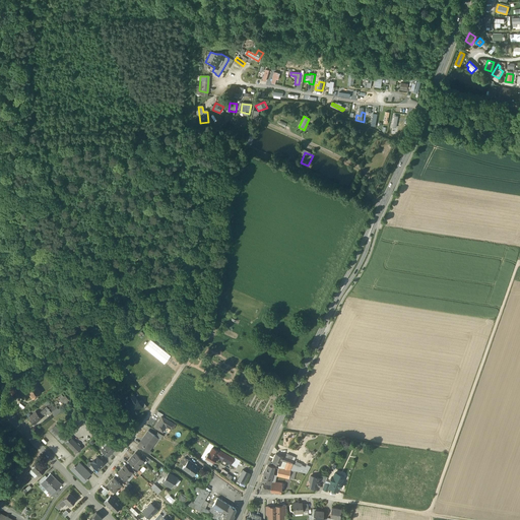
[(41,394),(37,387),(36,388),(33,384),(26,389),(29,393),(28,393),(31,398),(34,397),(35,398),(41,394)]
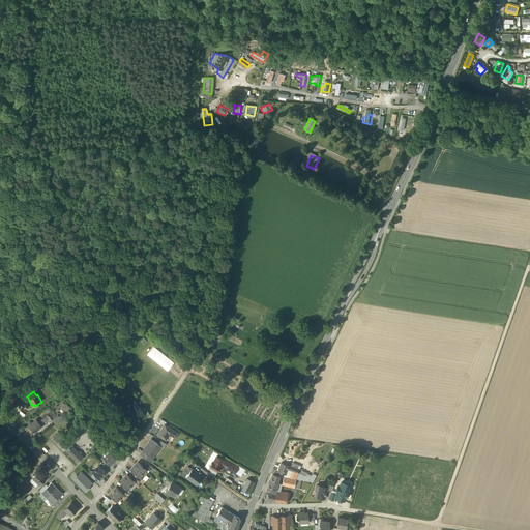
[(136,402),(130,406),(134,410),(127,414),(130,419),(134,422),(137,420),(138,420),(142,418),(141,417),(145,414),(142,410),(136,402)]
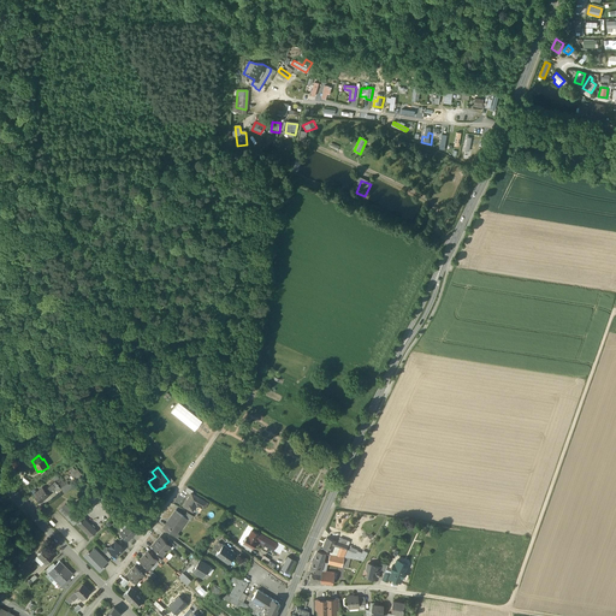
[(65,484),(60,478),(55,481),(60,486),(60,487),(65,492),(72,487),(71,484),(69,485),(67,483),(65,484)]
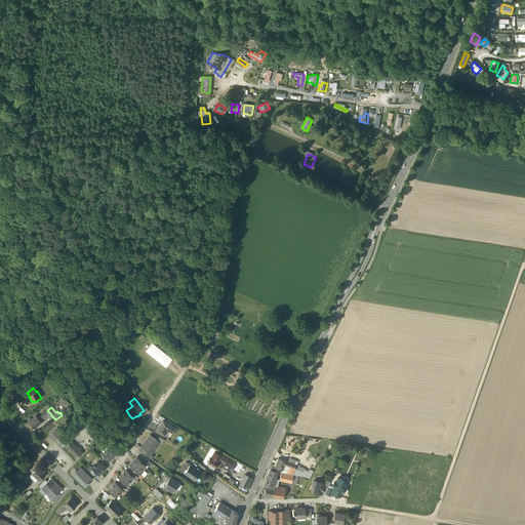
[(47,410),(41,414),(43,417),(44,416),(46,419),(51,415),(51,414),(47,410)]
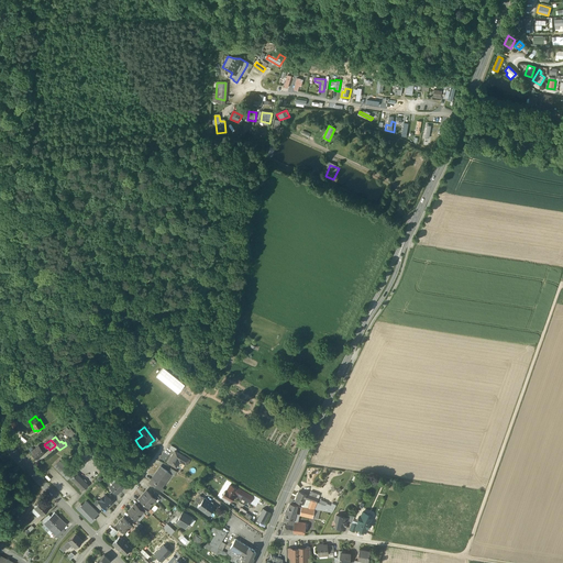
[(39,445),(31,452),(34,455),(33,456),(36,459),(37,459),(45,452),(39,445)]
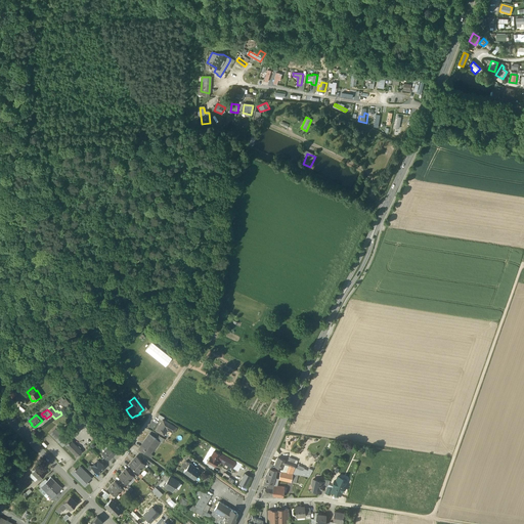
[(163,420),(162,420),(156,431),(164,435),(167,429),(173,433),(176,428),(163,420)]
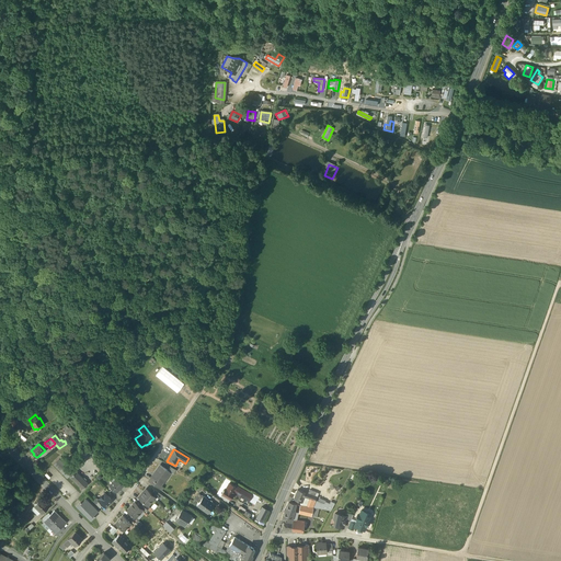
[(76,471),(61,456),(54,464),(67,478),(69,476),(70,477),(82,489),(88,483),(76,471)]
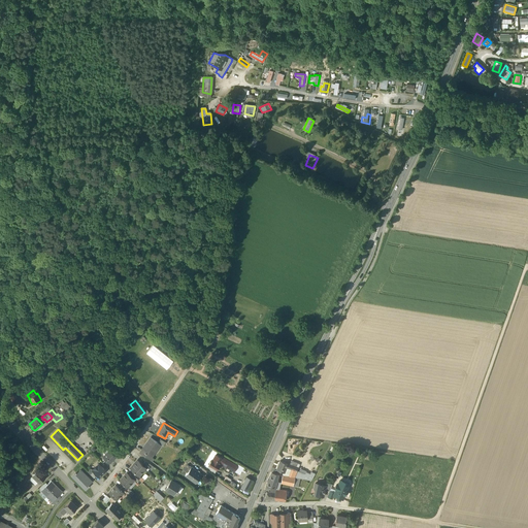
[(151,437),(141,450),(145,453),(151,456),(152,457),(160,444),(159,444),(160,443),(158,442),(151,437)]
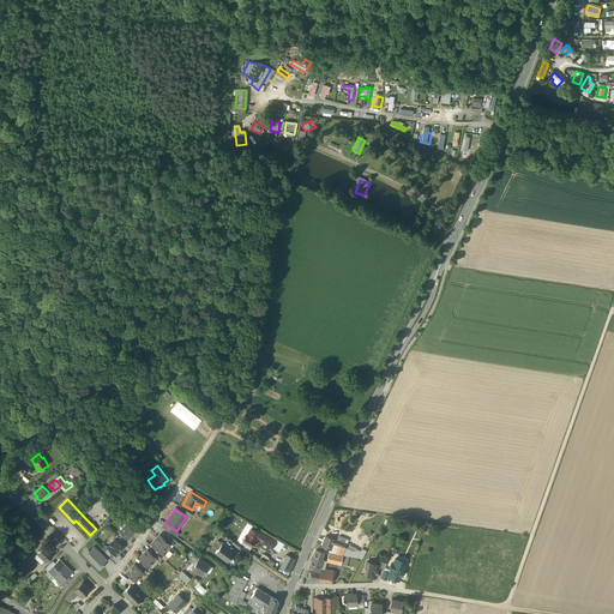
[(136,527),(128,518),(126,521),(128,523),(133,529),(136,527)]
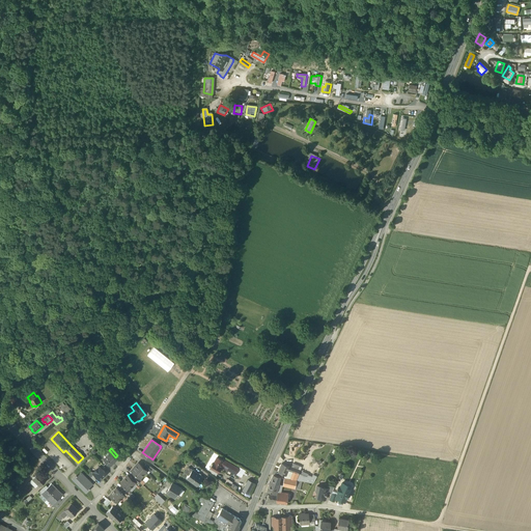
[(111,452),(104,459),(110,466),(116,459),(115,457),(111,452)]
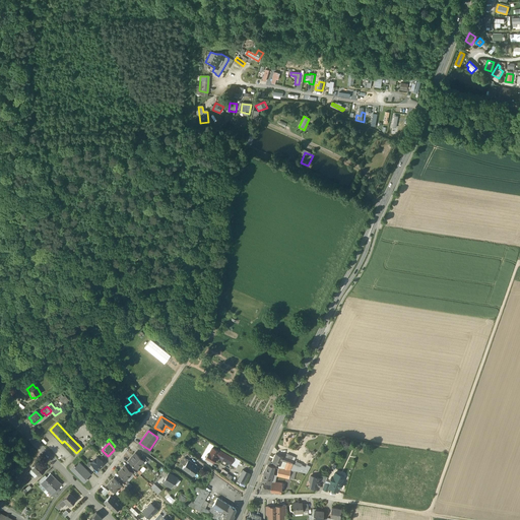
[(148,449),(143,446),(141,448),(149,454),(151,451),(149,450),(148,449)]
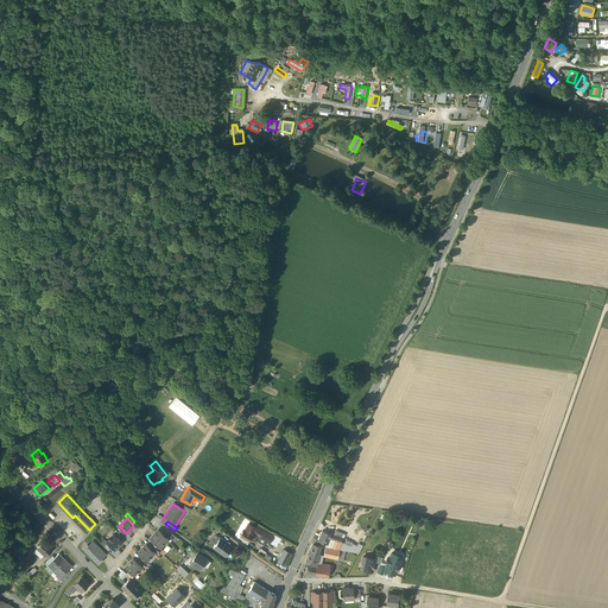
[(214,523),(209,529),(215,533),(220,527),(214,523)]
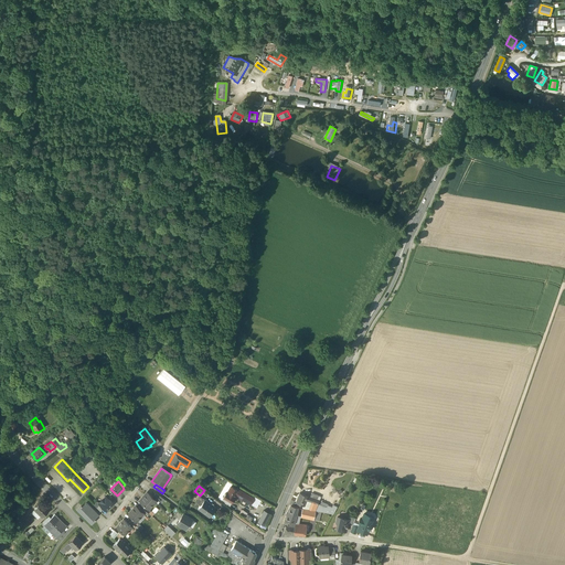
[(238,491),(231,487),(226,493),(223,498),(232,503),(235,499),(234,498),(235,496),(238,491)]
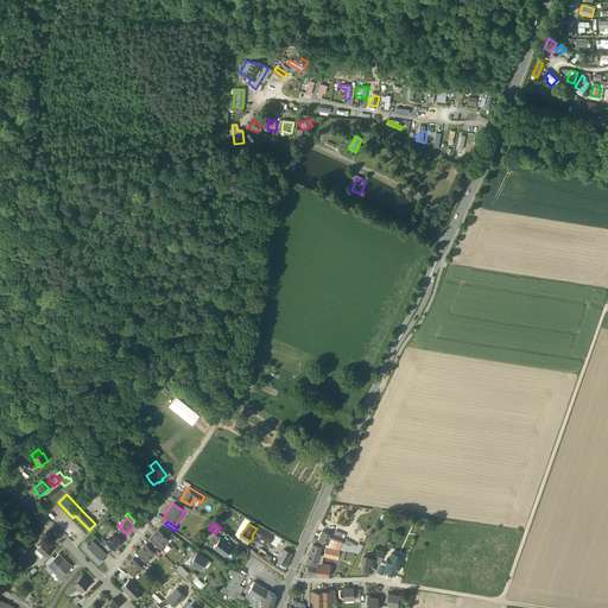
[(257,529),(253,533),(270,543),(273,537),(257,527),(257,529)]
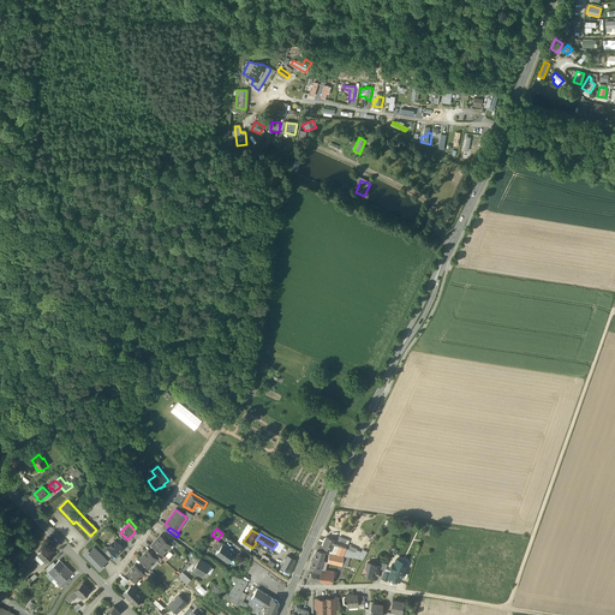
[(161,536),(153,545),(157,550),(162,554),(162,553),(169,544),(166,541),(161,536)]
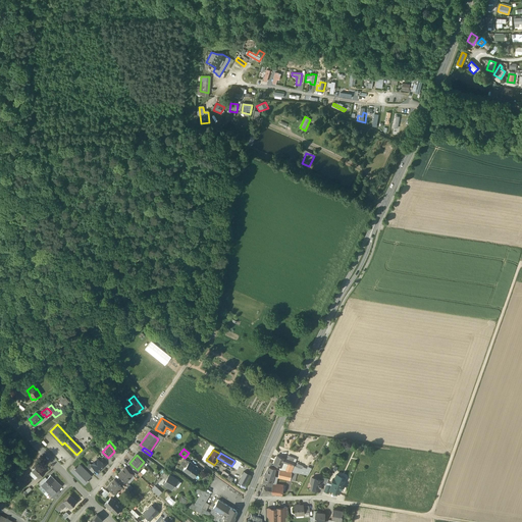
[(284,459),(276,456),(273,464),(280,467),(283,462),(284,459)]
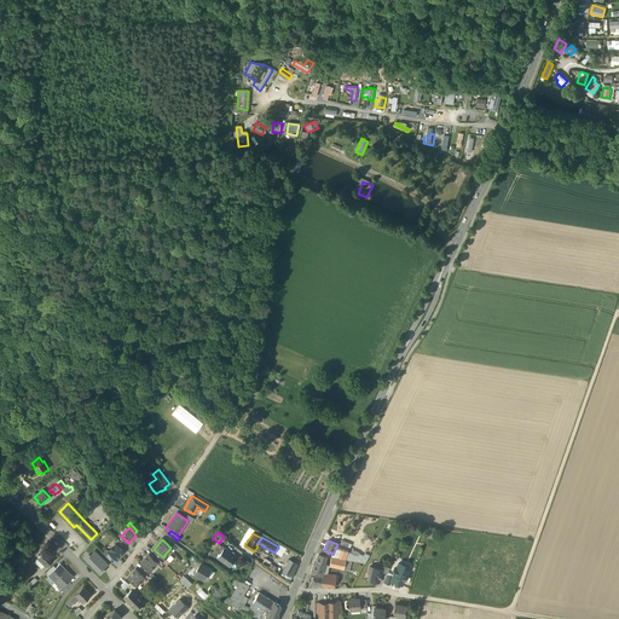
[(116,543),(108,550),(114,557),(116,559),(123,553),(116,543)]
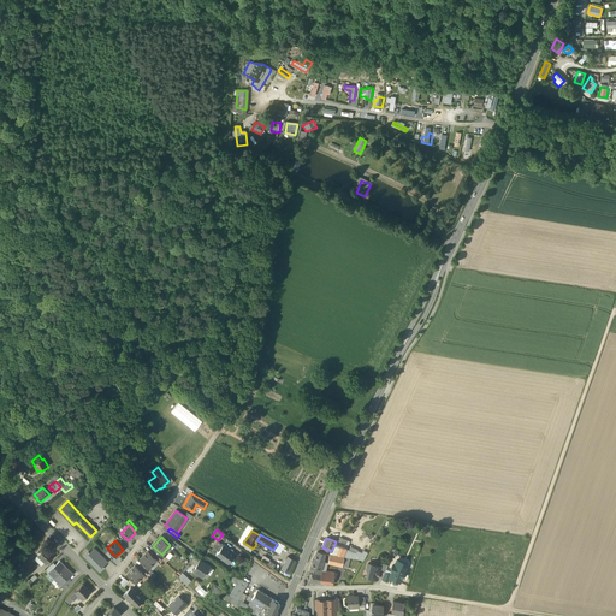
[(236,554),(223,545),(218,551),(215,555),(229,564),(236,554)]
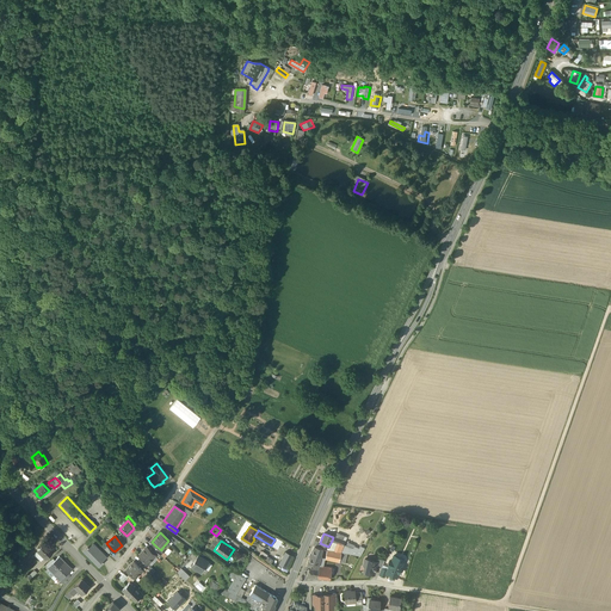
[(105,542),(102,545),(110,553),(112,551),(112,550),(106,543),(105,542)]
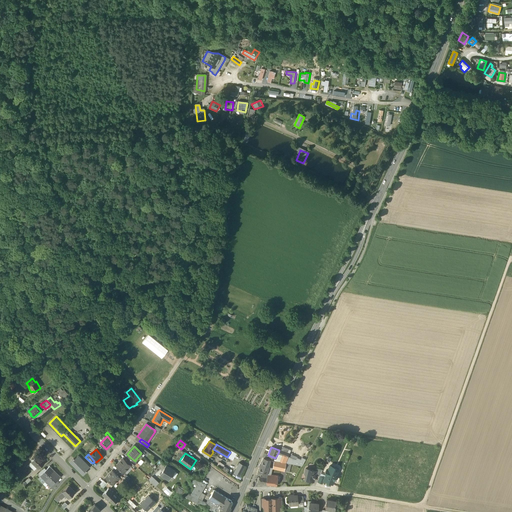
[(38,455),(32,462),(39,469),(45,462),(38,455)]
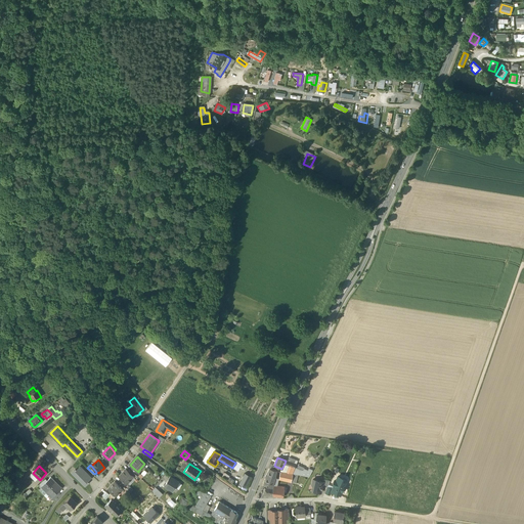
[(76,469),(72,473),(85,486),(88,482),(87,481),(91,477),(80,466),(76,470),(76,469)]
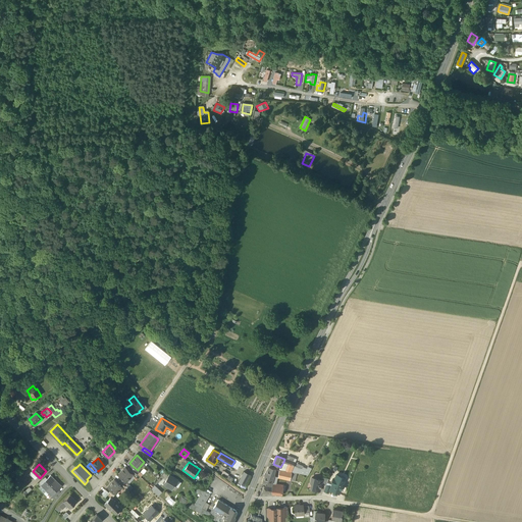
[(302,469),(296,466),(293,472),(308,475),(310,470),(307,469),(303,467),(302,469)]
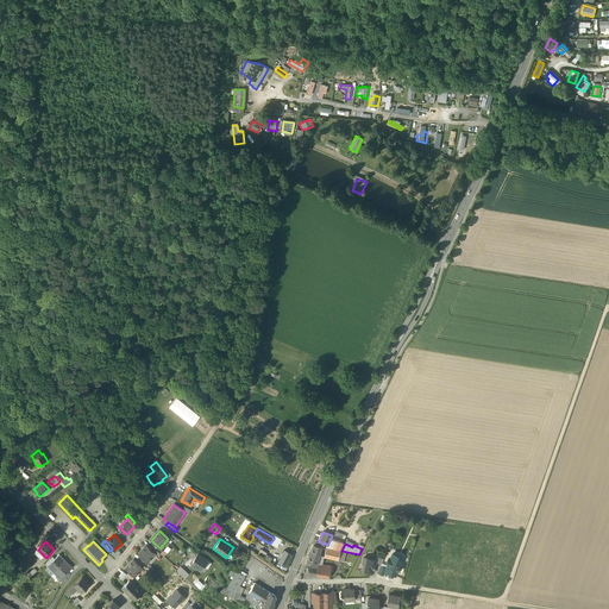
[(152,550),(146,545),(138,554),(144,559),(148,563),(148,562),(156,553),(152,550)]
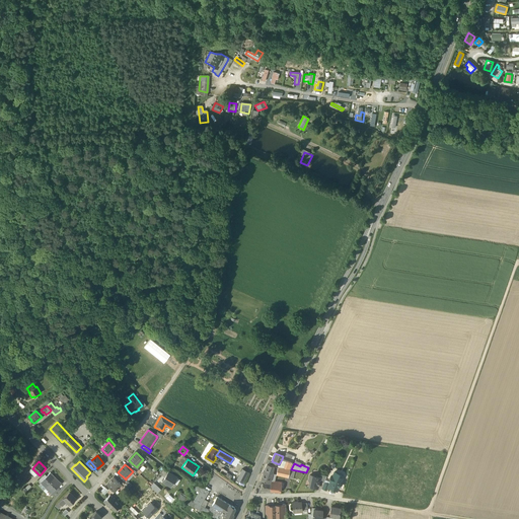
[(267,465),(262,478),(265,478),(271,479),(273,473),(274,466),(267,465)]
